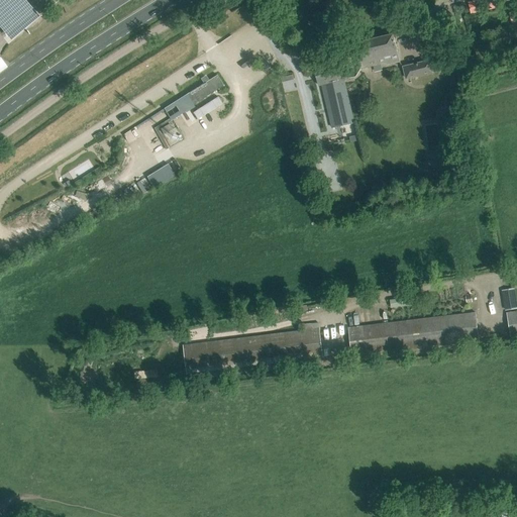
[(37,19),(20,0),(1,0),(0,1),(0,32),(9,43),(37,19)]
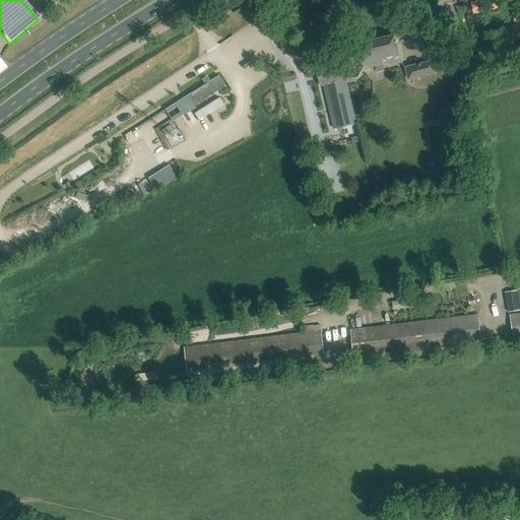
[(479,0),(471,2),(473,14),(506,6),(504,0),(479,0)]
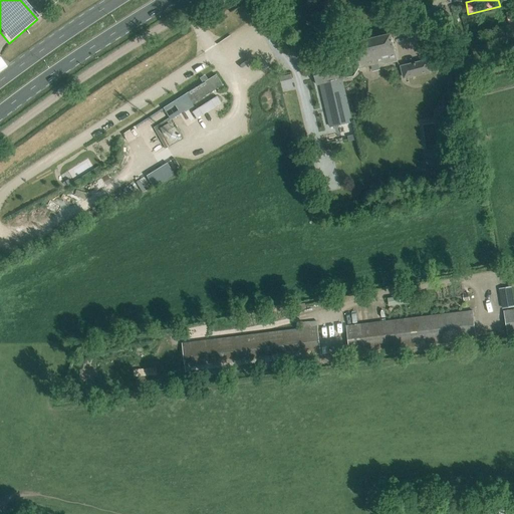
[(353,42),(359,68),(384,62),(386,64),(391,63),(391,60),(397,59),(392,33),(353,42)]
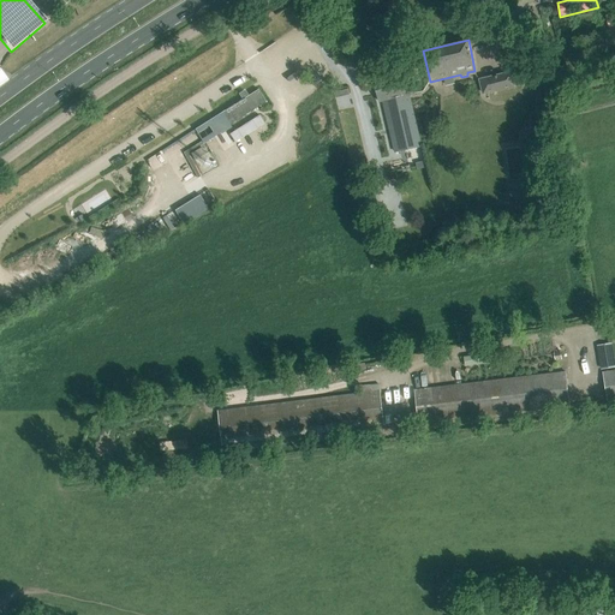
[(555,77),(559,89),(571,85),(565,65),(555,76),(555,77)]
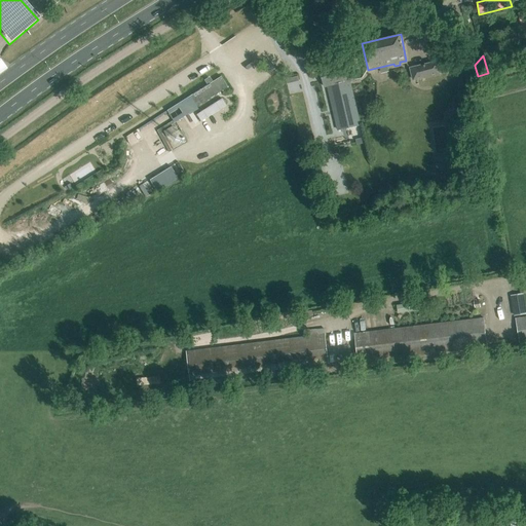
[(361,124),(350,80),(355,79),(351,62),(321,69),(325,86),(328,85),(338,129),(361,124)]
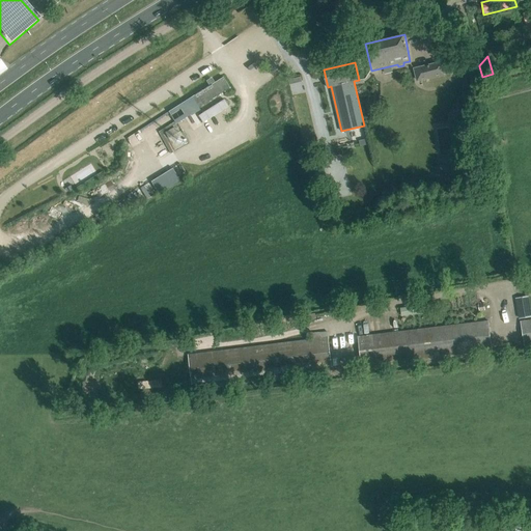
[(444,74),(442,62),(415,68),(417,80),(435,76),(437,81),(434,82),(439,101),(450,98),(446,79),(442,80),(441,75),(444,74)]
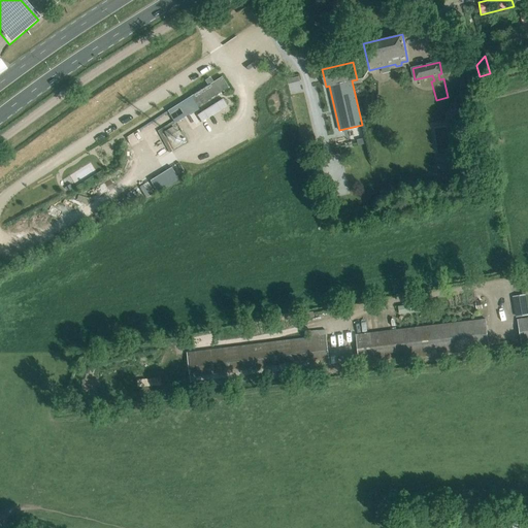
[(475,68),(466,70),(468,79),(479,77),(475,68)]
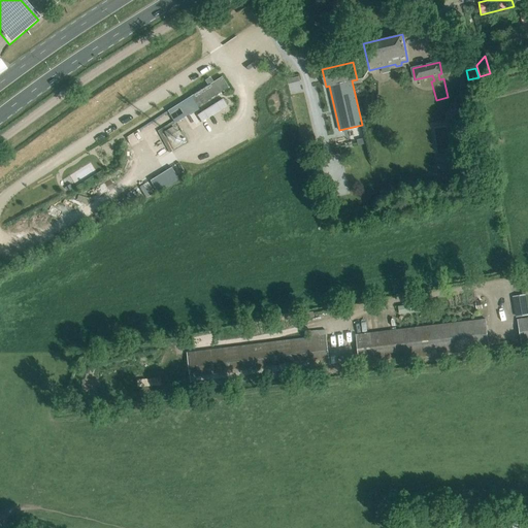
[(167,111),(174,122),(229,88),(222,76),(167,111)]
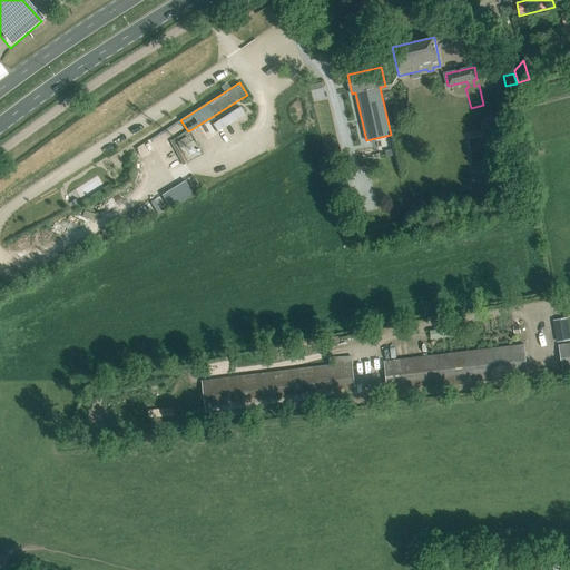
[(241,107),(213,124),(218,131),(245,114),(241,107)]
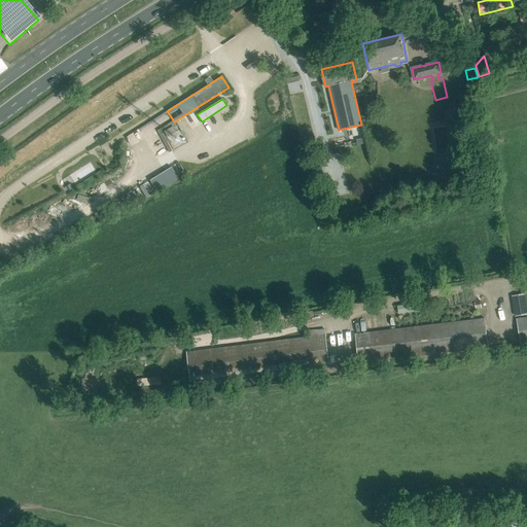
[(139,130),(144,137),(162,127),(156,119),(139,130)]
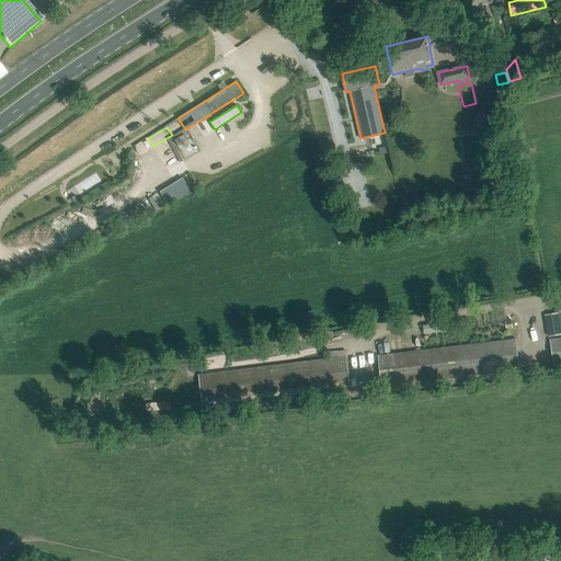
[(174,139),(178,145),(187,139),(184,134),(174,139)]
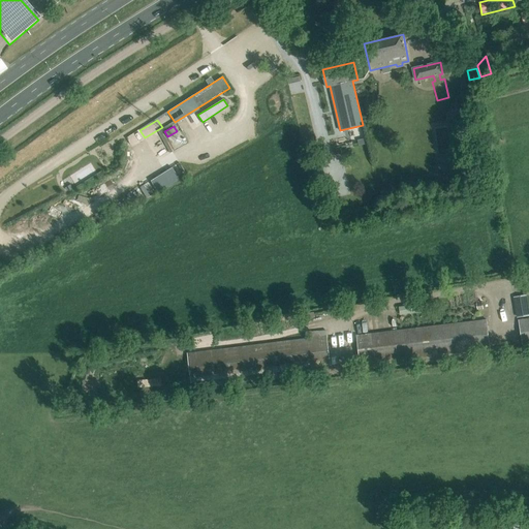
[(179,180),(172,167),(150,181),(157,192),(179,180)]
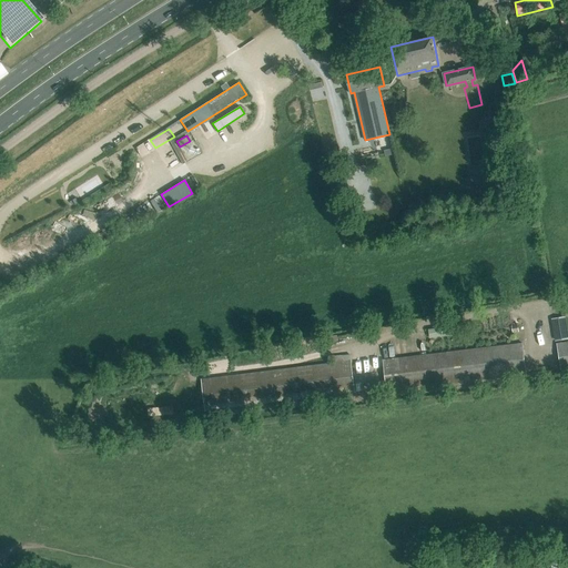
[(469,193),(468,189),(458,191),(462,203),(474,200),(472,192),(469,193)]
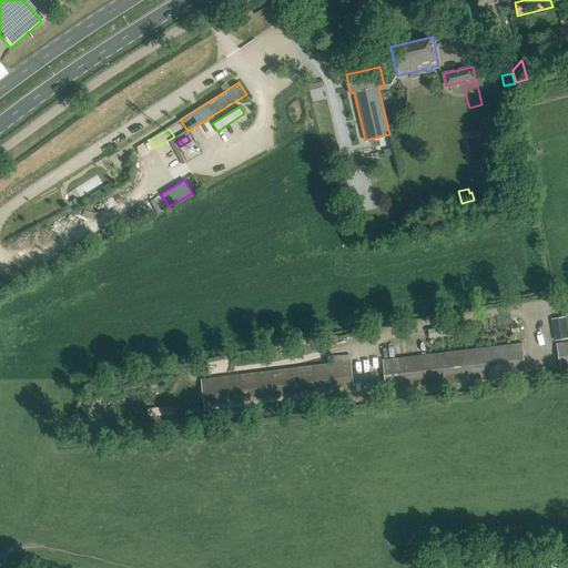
[(553,318),(556,341),(567,338),(567,336),(565,316),(553,318)]
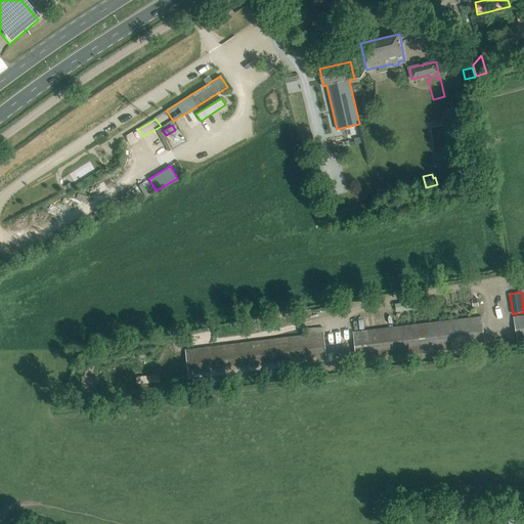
[(419,300),(396,304),(397,311),(421,308),(419,300)]
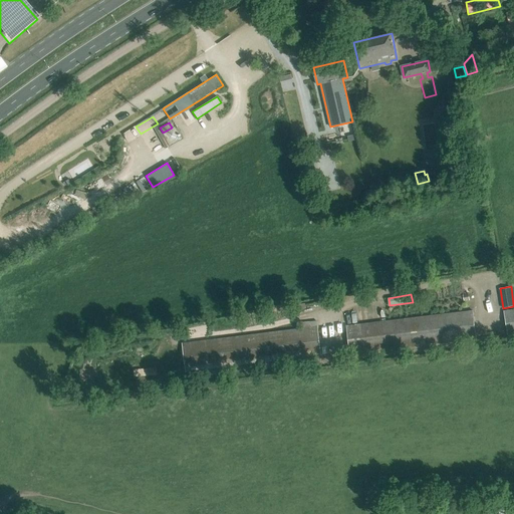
[(305,303),(297,305),(299,312),(307,309),(305,303)]
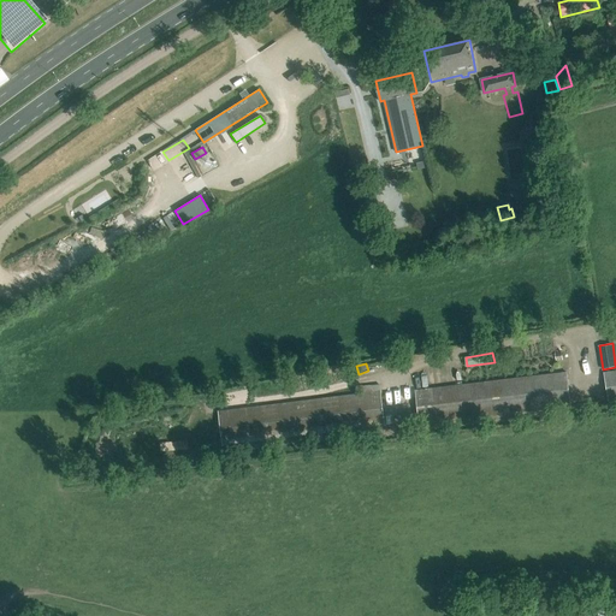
[(415,395),(420,425),(572,407),(567,371),(415,390),(415,395)]
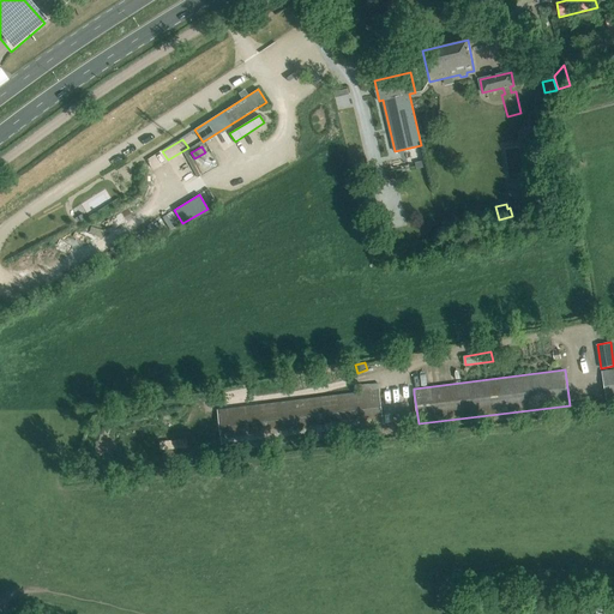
[(613,369),(602,372),(606,401),(613,398),(613,369)]
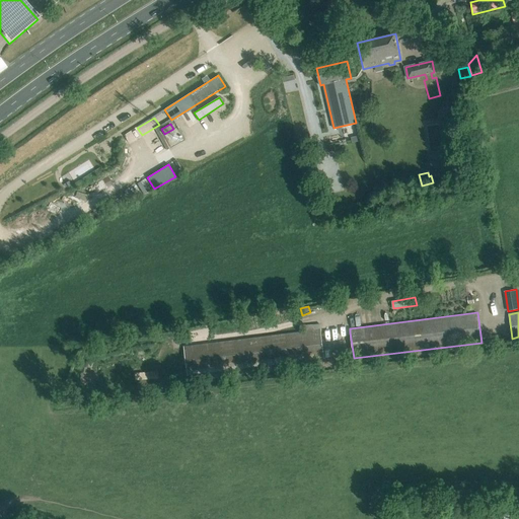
[(183,346),(188,376),(324,358),(321,328),(183,346)]
